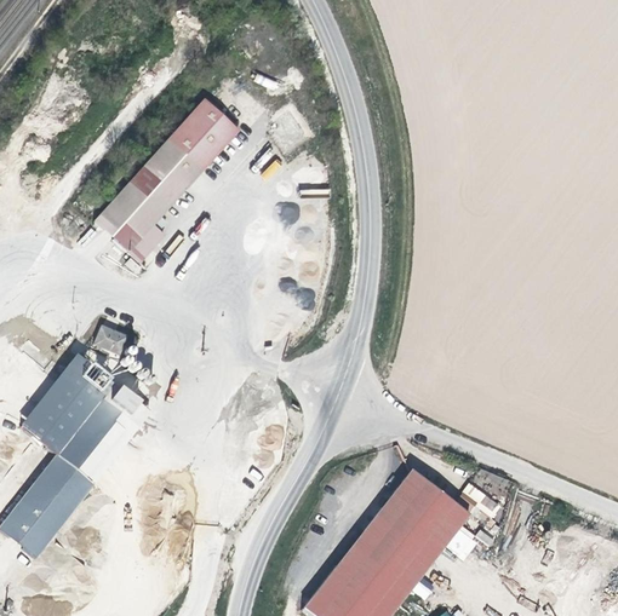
[(167,143),(95,222),(139,264),(165,236),(154,225),(201,174),(167,143)]
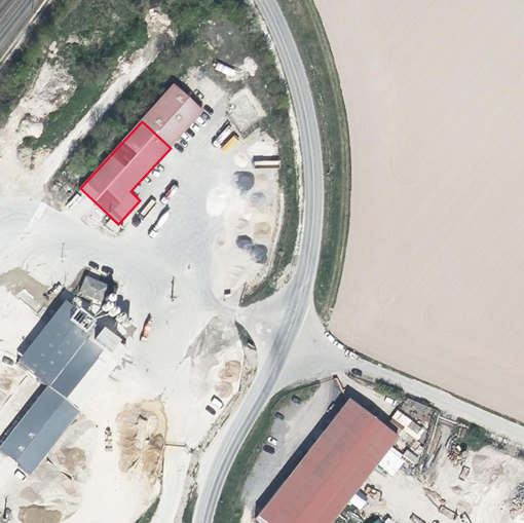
[(235,133),(223,146),(228,151),(241,139),(235,133)]
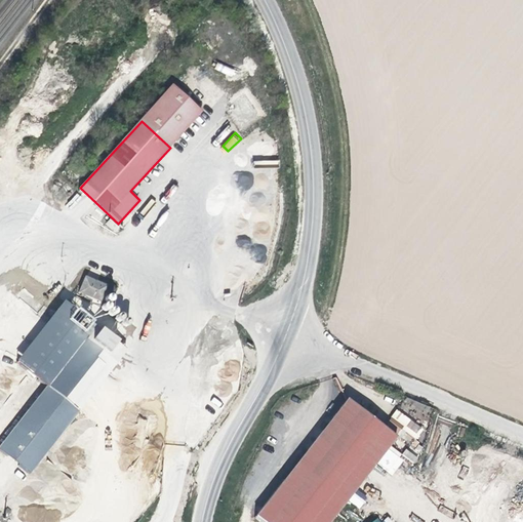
[(87,276),(81,289),(102,297),(107,283),(87,276)]
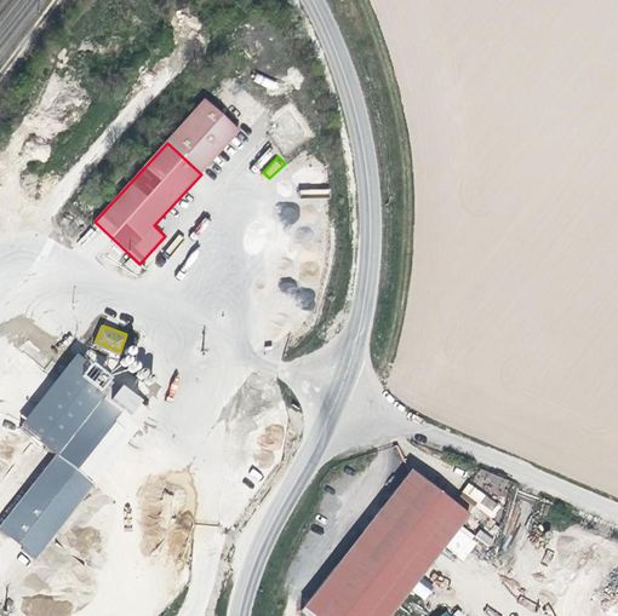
[(152,412),(125,391),(80,355),(22,427),(53,455),(0,524),(0,529),(12,540),(34,558),(152,412)]
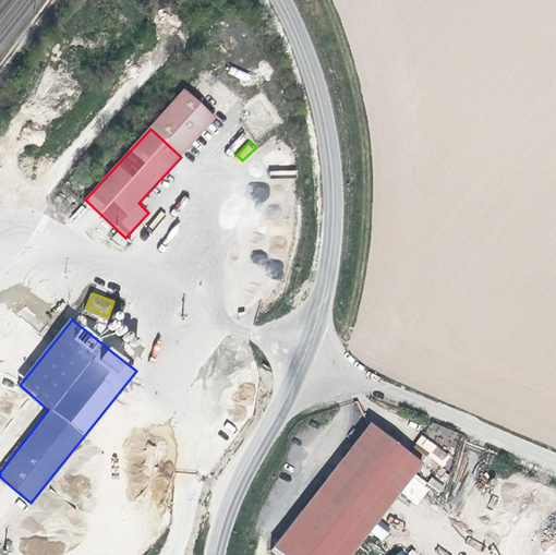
[(371,420),(291,523),(331,554),(348,554),(422,460),(371,420)]
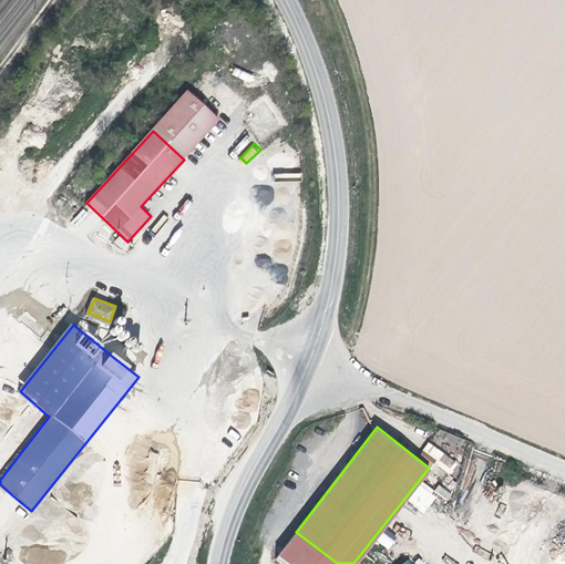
[(435,491),(451,496),(454,488),(439,482),(435,491)]
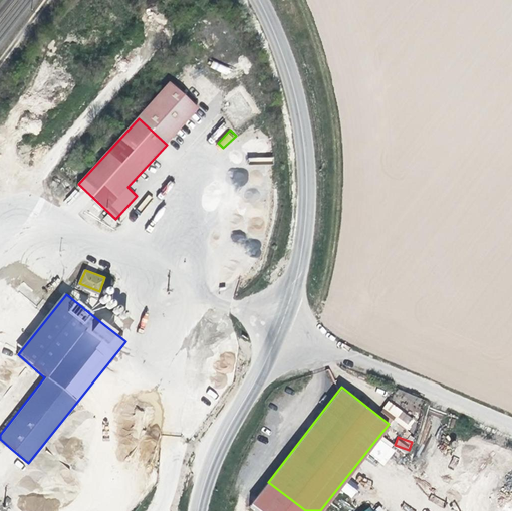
[(305,510),(268,482),(252,502),(263,510),(305,510)]
